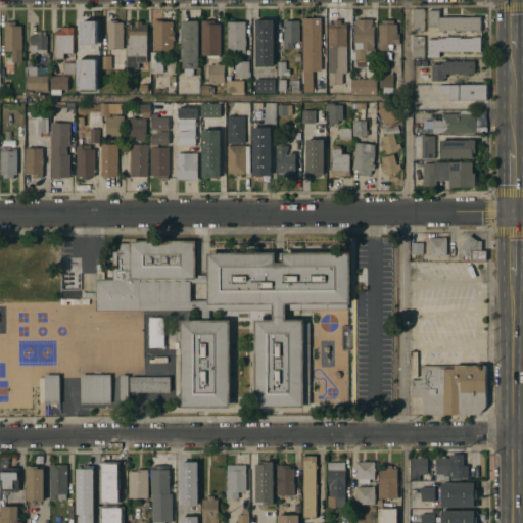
[(413,9),(423,9),(423,32),(413,32),(413,9)]
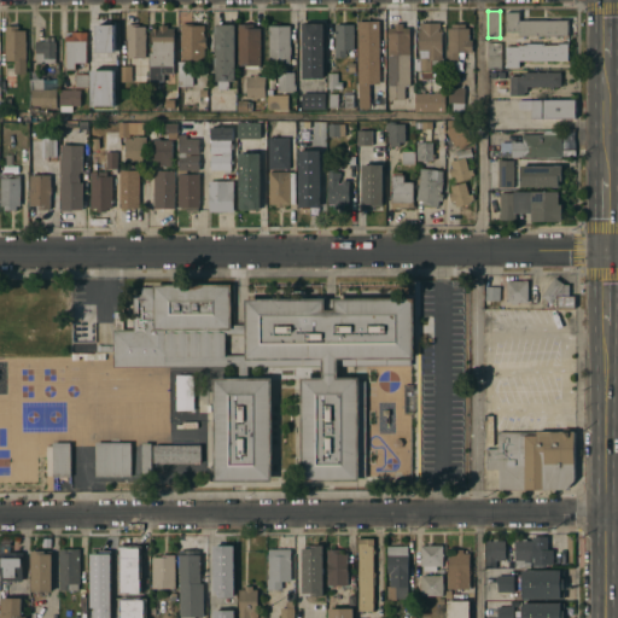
[(518,36),(518,31),(506,31),(505,12),(518,12),(519,21),(567,21),(567,36),(518,36)]
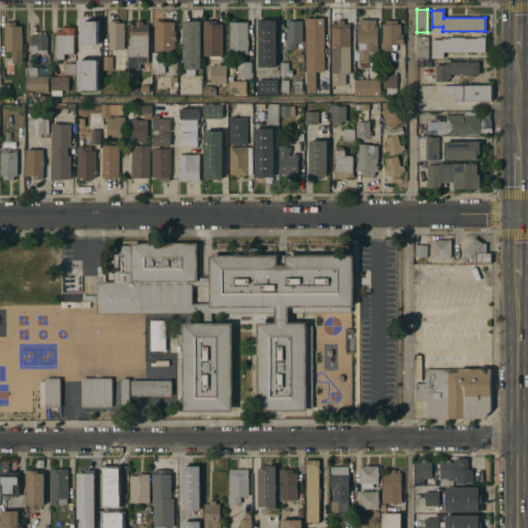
[(324,72),(316,72),(316,93),(305,93),(305,72),(305,19),(324,19),(324,72)]
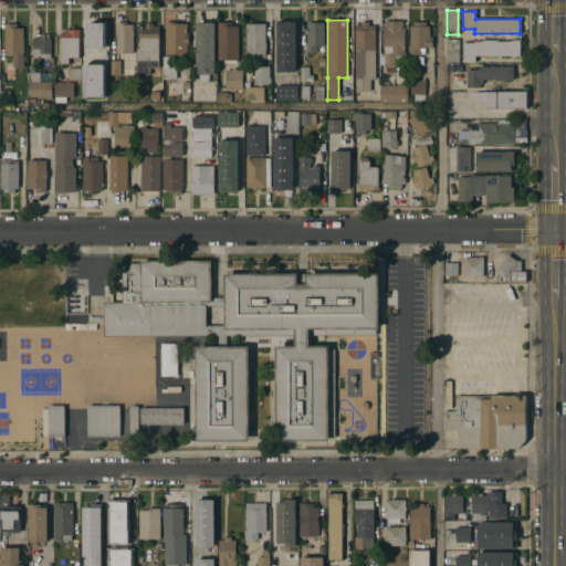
[(295,72),(276,72),(276,21),(295,21),(295,72)]
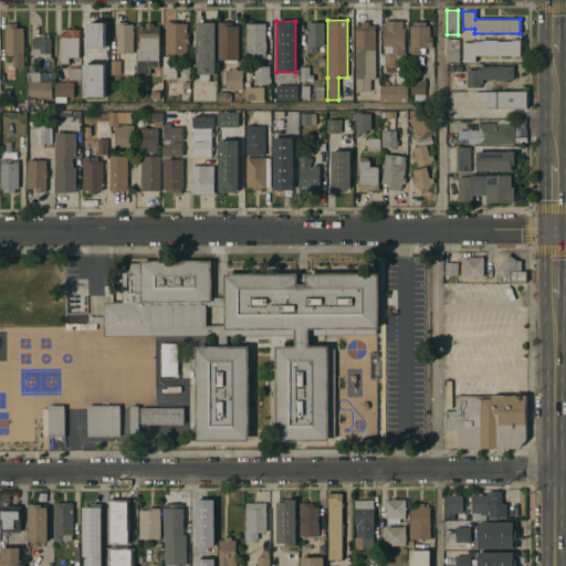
[(405,55),(400,55),(400,60),(395,60),(395,65),(384,65),(384,54),(383,49),(383,27),(385,27),(385,21),(402,21),(402,27),(405,27),(405,55)]
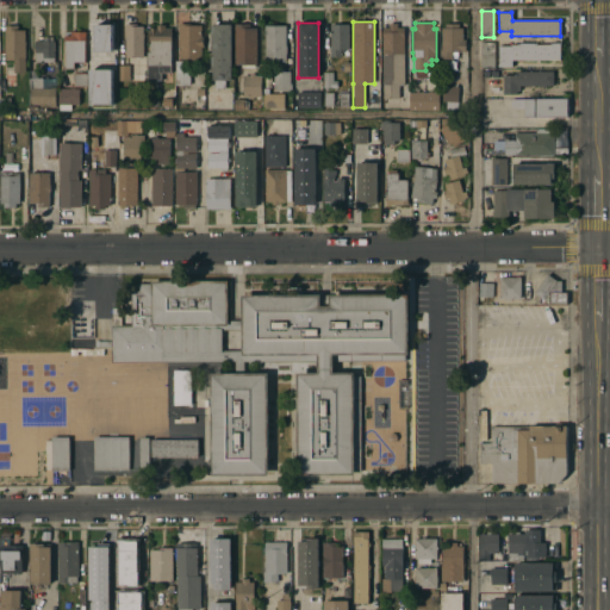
[(143,57),(125,57),(125,24),(136,24),(136,26),(143,26),(143,57)]
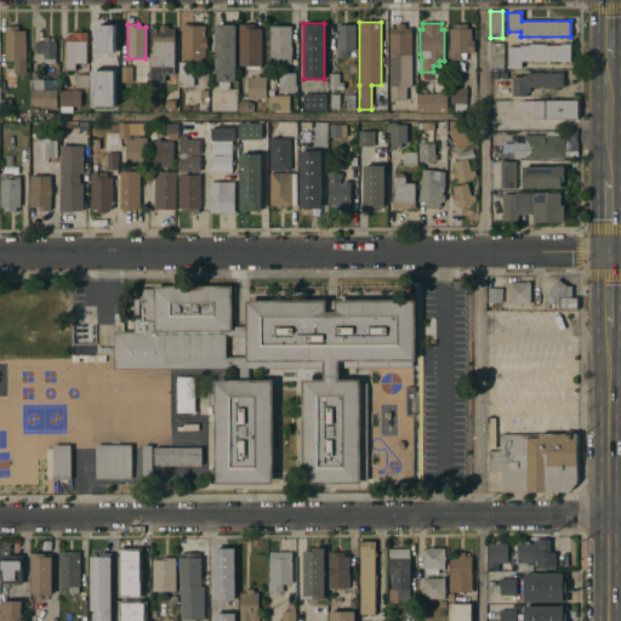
[(181,24),(189,24),(189,26),(205,26),(205,38),(206,38),(206,47),(205,49),(205,61),(181,61),(181,24)]
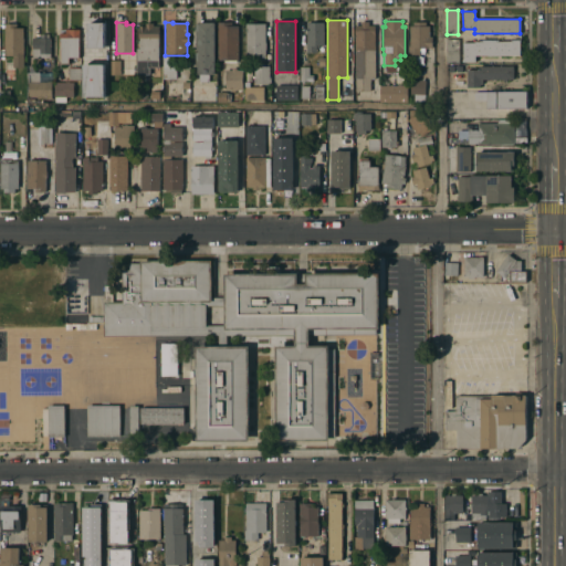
[(238,61),(237,61),(237,63),(223,63),(223,61),(217,61),(217,22),(231,22),(231,25),(238,25),(238,61)]
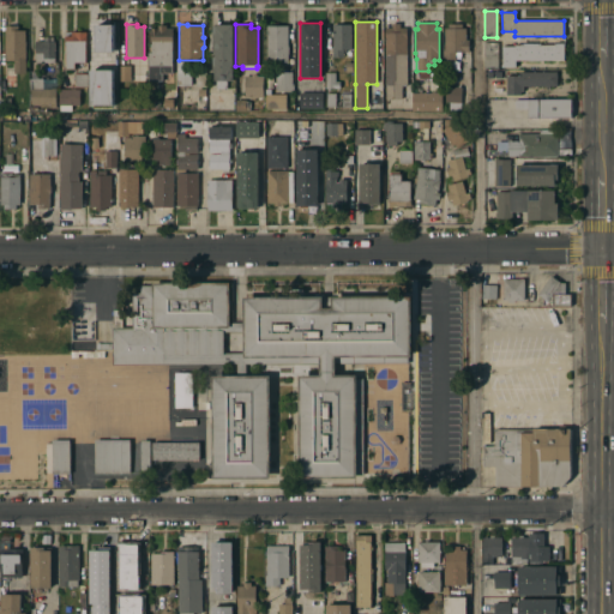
[(407,85),(401,85),(401,100),(385,100),(385,28),(391,28),(391,24),(399,24),(399,28),(407,28),(407,85)]
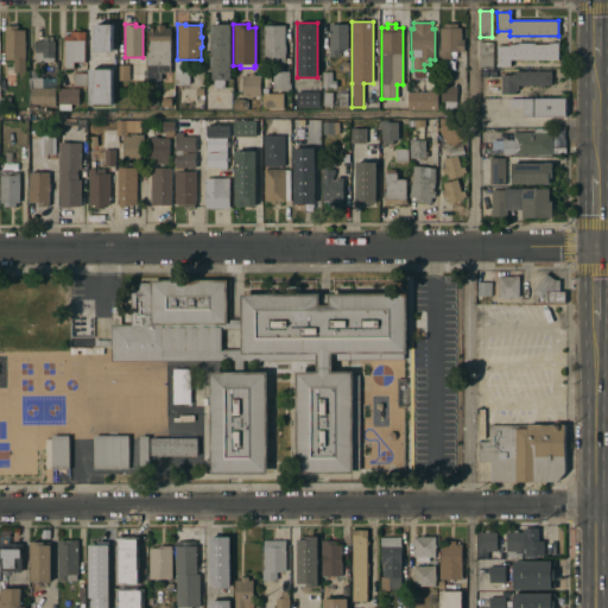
[(457,24),(457,29),(461,27),(461,40),(464,39),(464,52),(451,52),(451,61),(441,61),(439,56),(438,56),(438,50),(441,50),(439,29),(443,29),(443,24),(457,24)]
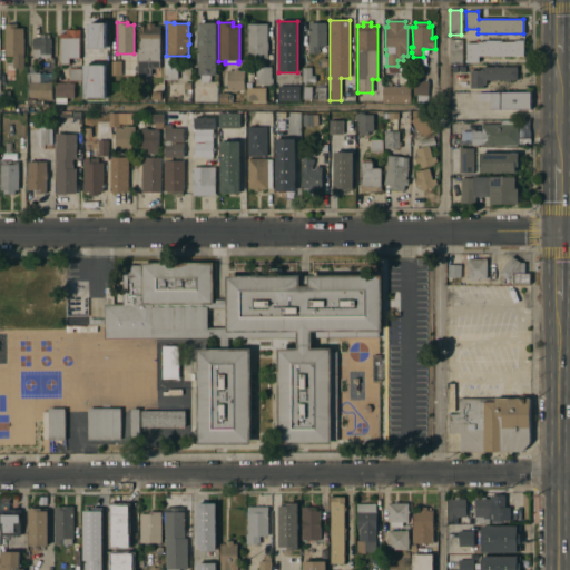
[(137,49),(140,49),(140,39),(140,27),(146,27),(146,23),(154,23),(154,27),(159,27),(159,69),(150,69),(150,76),(137,76),(137,49)]
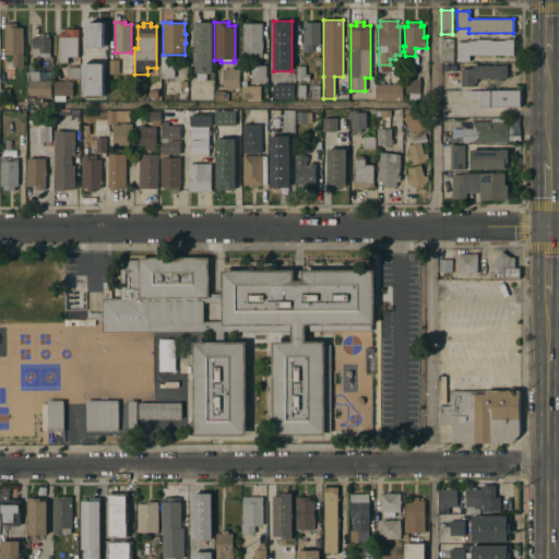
[(212,74),(206,74),(206,81),(197,81),(197,74),(195,74),(195,66),(193,66),(193,25),(195,25),(195,23),(212,23),(212,74)]
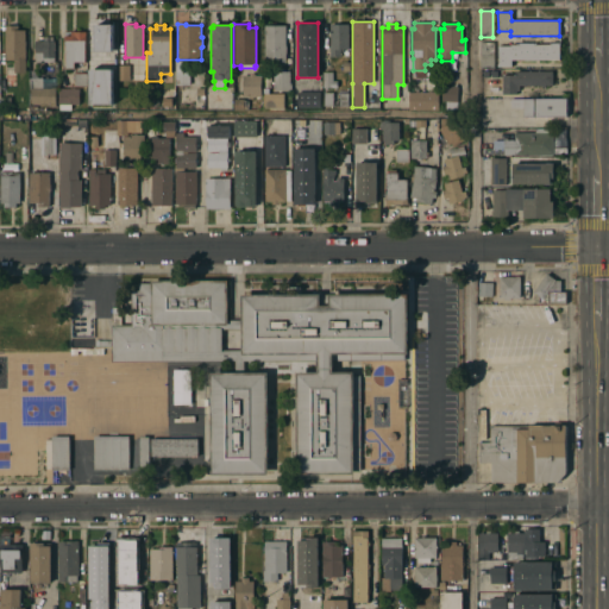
[(340,57),(330,57),(330,52),(328,52),(328,49),(330,49),(330,25),(349,25),(349,49),(343,49),(343,52),(340,52),(340,57)]
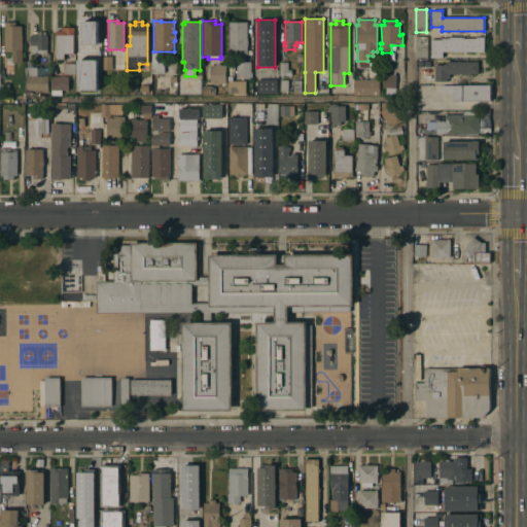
[(22,63),(12,63),(12,53),(4,53),(4,23),(15,23),(15,27),(22,27),(22,63)]
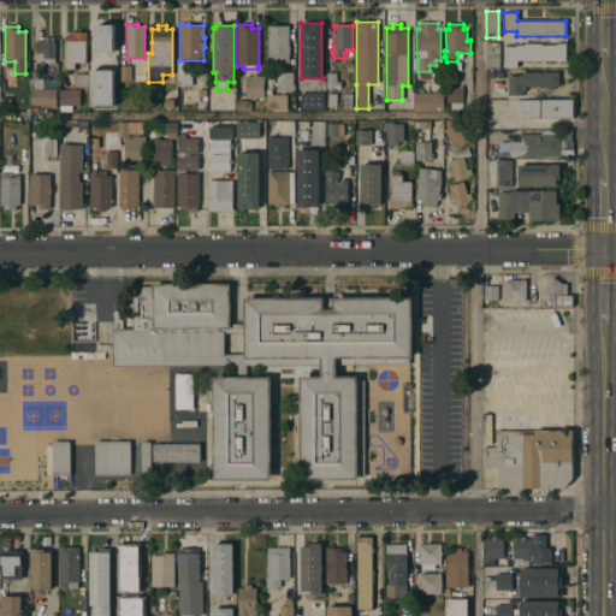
[(114,55),(113,55),(113,67),(101,67),(101,69),(98,69),(98,65),(93,65),(93,31),(99,31),(99,27),(110,27),(108,31),(114,31),(114,55)]
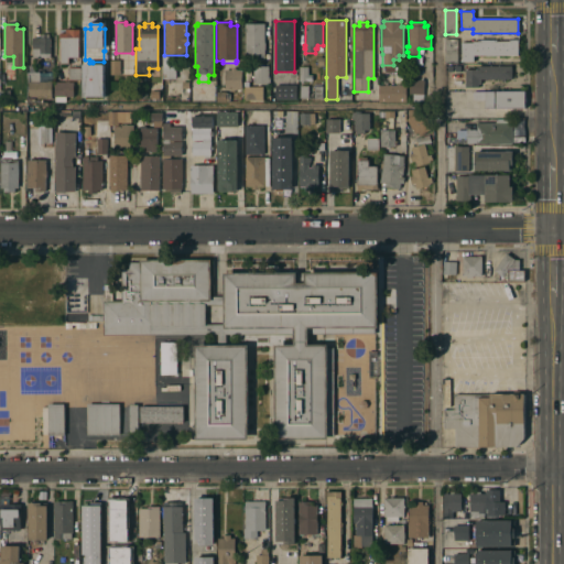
[(264,58),(245,58),(245,24),(264,24),(264,58)]
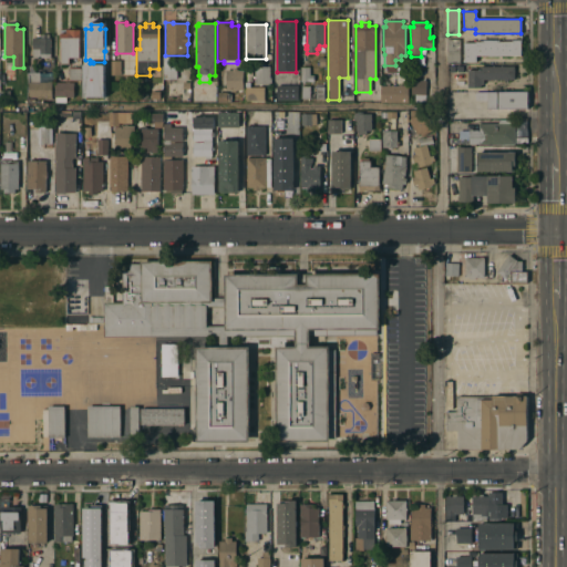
[(61,42),(60,42),(60,33),(65,33),(65,30),(69,30),(79,30),(79,59),(69,59),(69,64),(61,64),(61,42)]
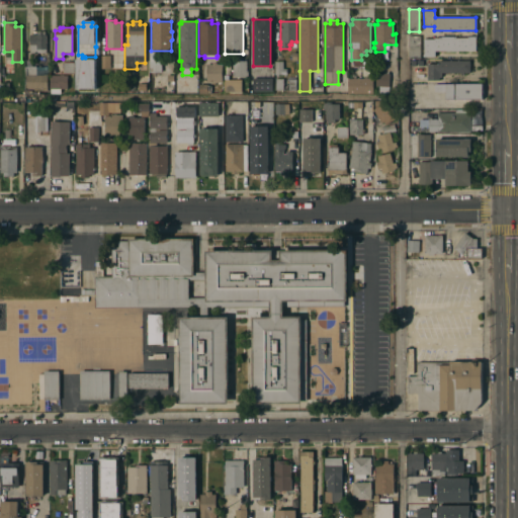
[(46,53),(29,53),(29,35),(37,35),(37,31),(45,31),(45,34),(47,34),(46,53)]
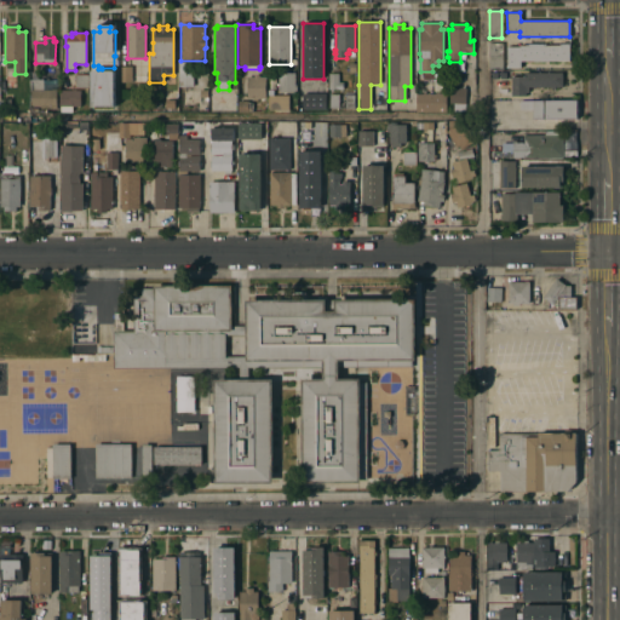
[(488,44),(501,42),(503,70),(489,70),(488,44)]
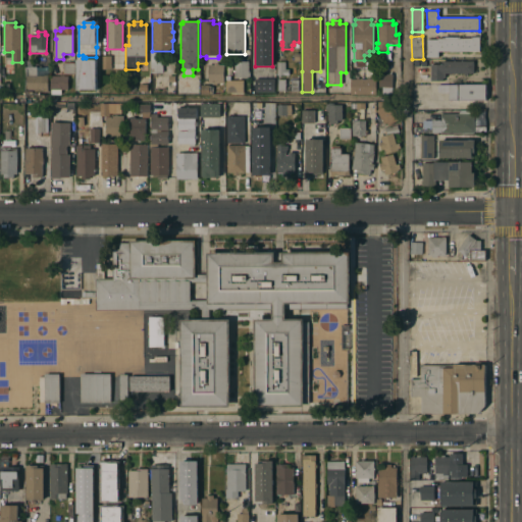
[(437,52),(438,57),(426,57),(426,40),(437,40),(437,38),(444,38),(444,37),(459,37),(459,39),(471,39),(471,37),(479,37),(479,52),(437,52)]
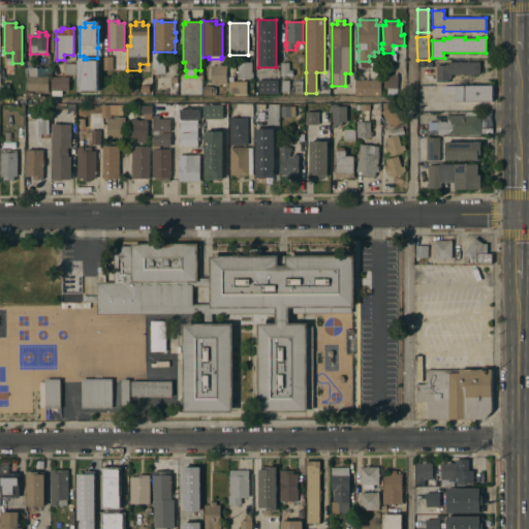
[(152,53),(164,53),(164,74),(152,74),(152,53)]
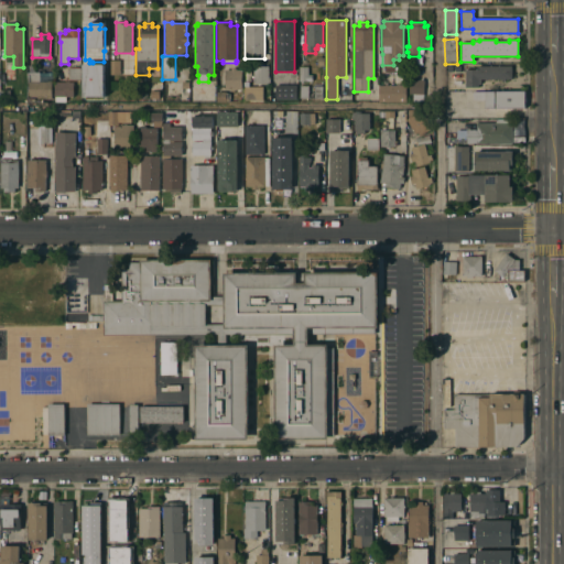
[(120,75),(109,75),(108,61),(120,61),(120,75)]
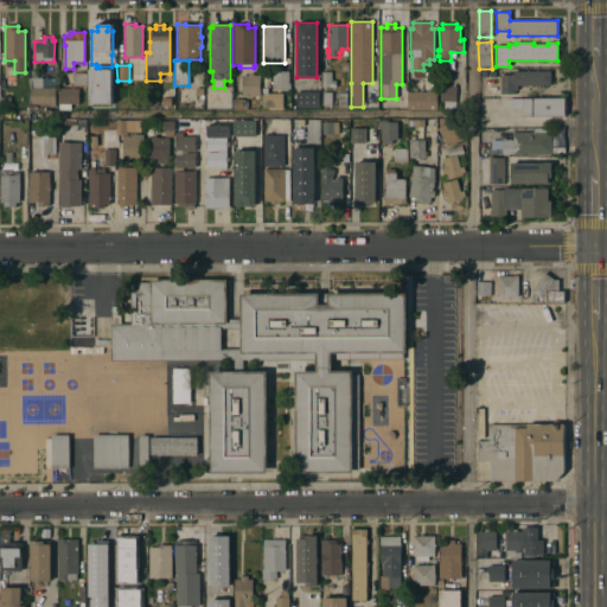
[(273,71),(288,71),(288,84),(291,84),(291,90),(288,90),(288,91),(273,91),(273,71)]
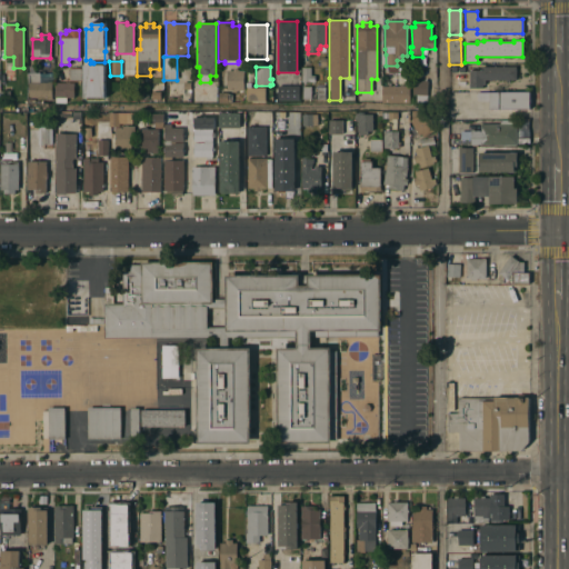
[(516,67),(516,80),(509,80),(509,81),(505,81),(505,80),(485,80),(485,85),(482,86),(482,88),(469,89),(469,70),(481,70),(481,67),(516,67)]
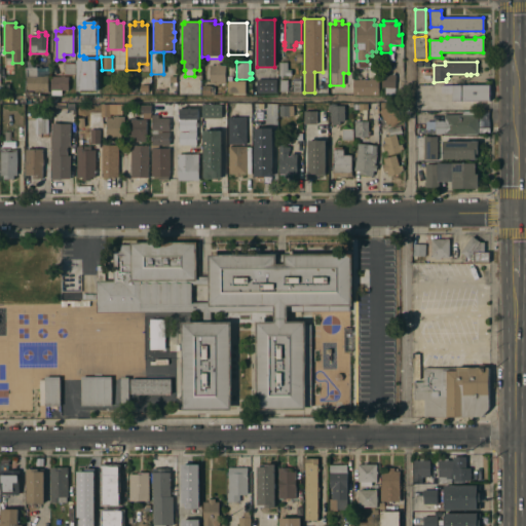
[(278,63),(287,63),(287,70),(291,70),(291,76),(278,76),(278,63)]
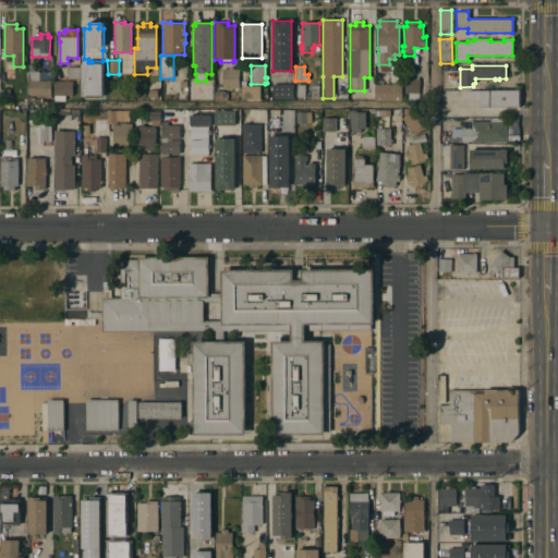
[(25,94),(24,68),(12,68),(13,95),(25,94)]
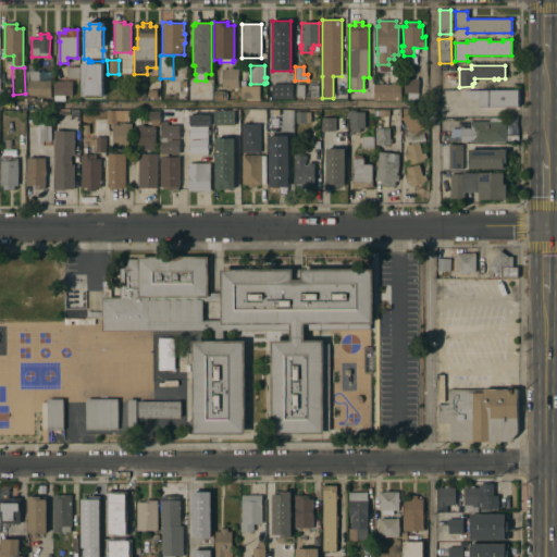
[(78,67),(78,79),(67,79),(67,67),(78,67)]
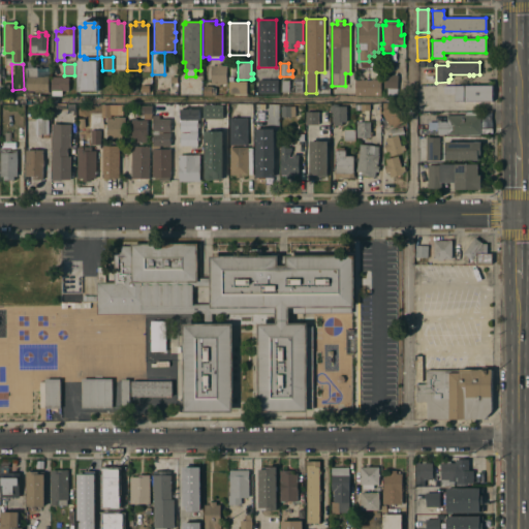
[(226,84),(218,84),(218,86),(215,86),(215,85),(211,85),(211,66),(216,66),(216,64),(221,64),(221,66),(226,66),(226,84)]
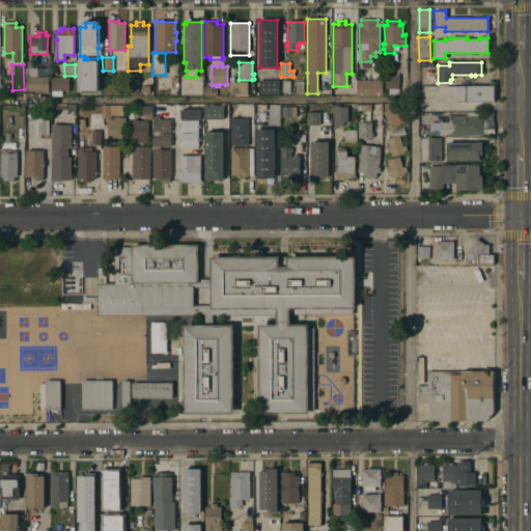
[(36,67),(37,77),(44,77),(44,76),(48,76),(48,93),(45,93),(45,90),(26,90),(26,78),(25,78),(25,68),(36,67)]
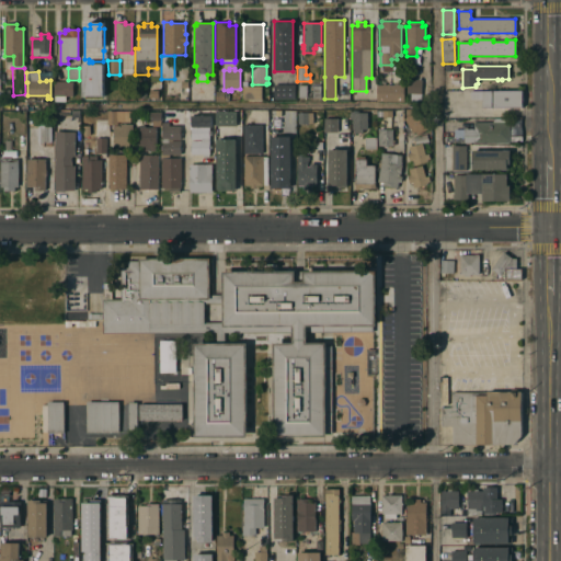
[(421,80),(421,94),(407,93),(407,79),(421,80)]
